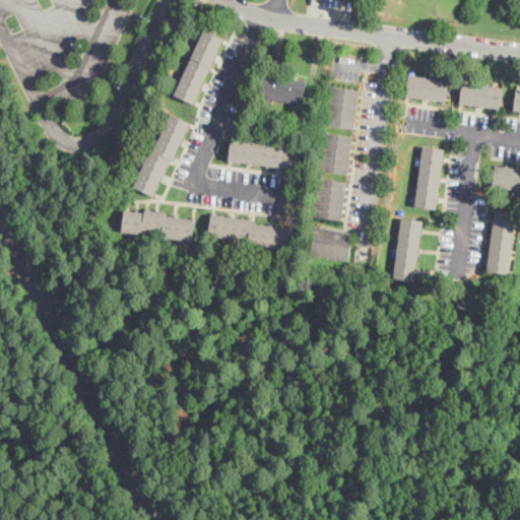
[(196,101),(195,104),(176,94),(205,30),(224,40),(196,101)]
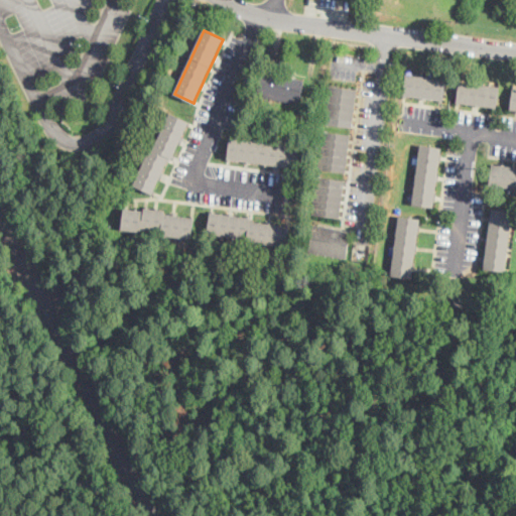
[(304,82),(300,102),(294,100),(293,104),(265,98),(266,95),(258,93),(262,73),(304,82)]
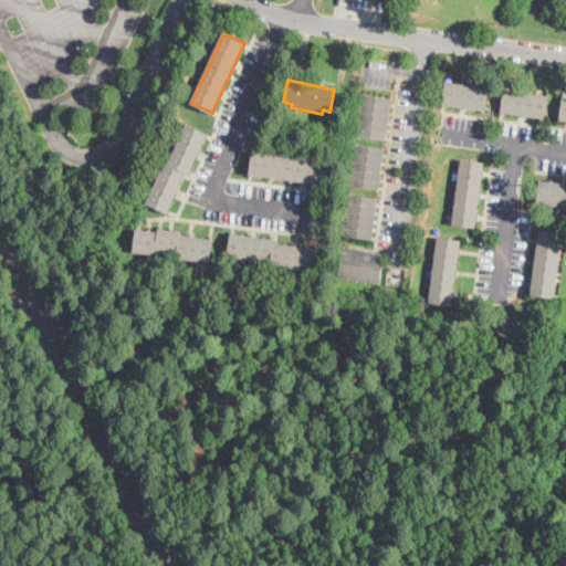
[(490,88),(486,111),(444,105),(447,83),(490,88)]
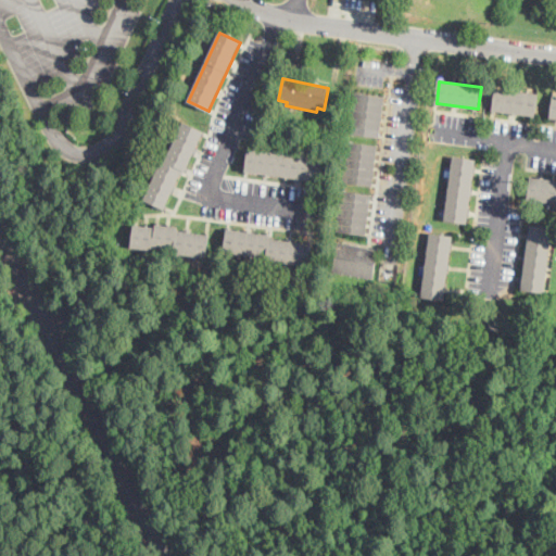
[(539,95),(535,116),(493,110),(496,88),(539,95)]
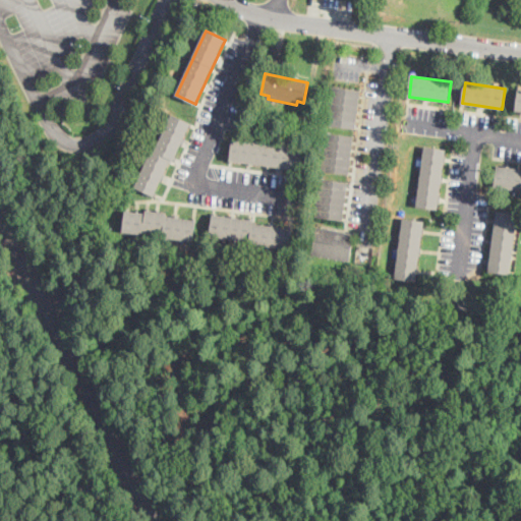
[(355,128),(354,129),(327,126),(332,85),(360,90),(355,128)]
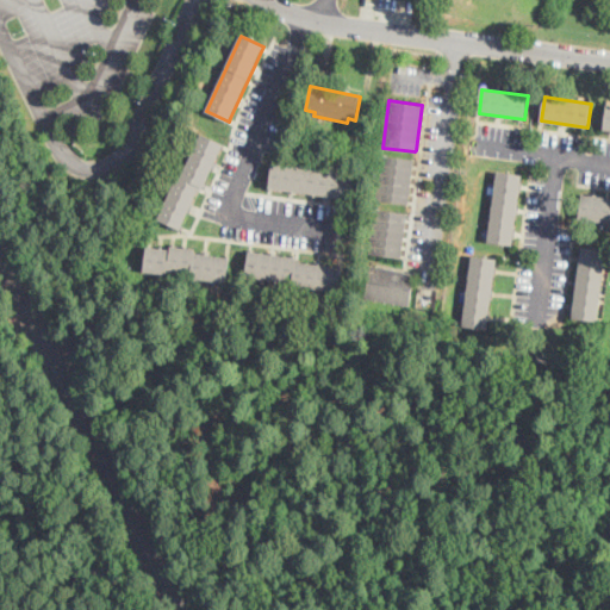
[(212,170),(205,185),(204,188),(199,187),(180,230),(157,219),(178,176),(181,178),(201,134),(224,144),(212,170)]
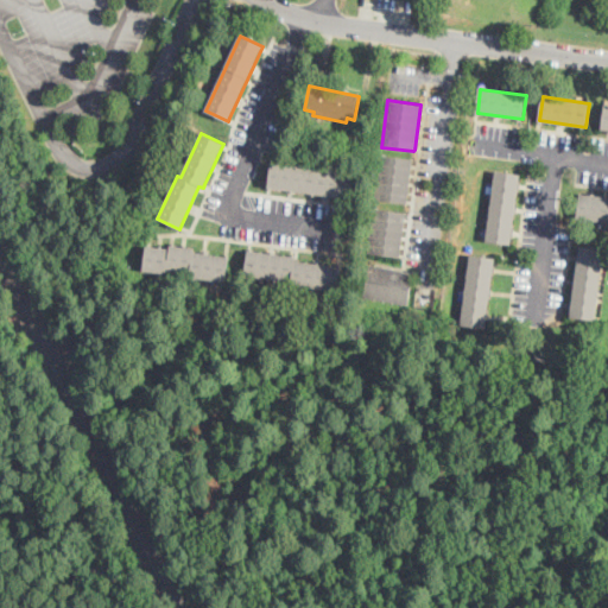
[(407,203),(374,200),(380,154),(412,158),(407,203)]
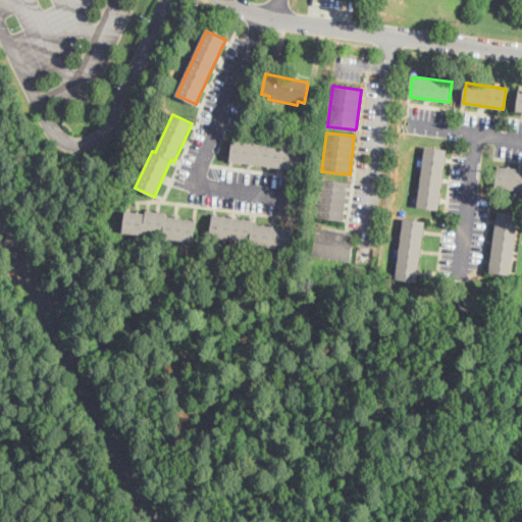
[(303,148),(301,170),(229,161),(231,139),(303,148)]
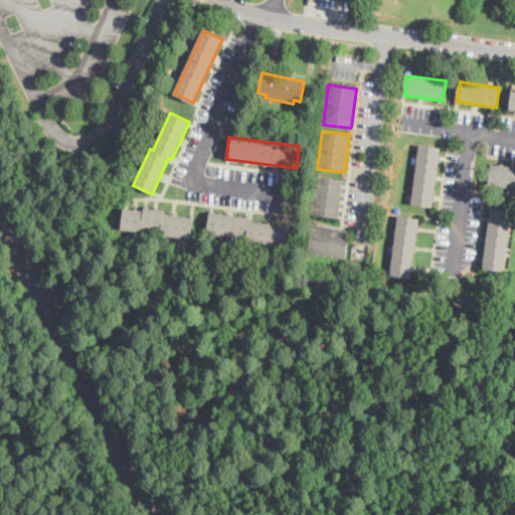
[(441,160),(438,160),(437,172),(439,172),(438,180),(435,180),(434,192),(436,192),(435,198),(435,199),(433,199),(432,207),(410,204),(418,144),(440,147),(440,153),(442,153),(441,160)]
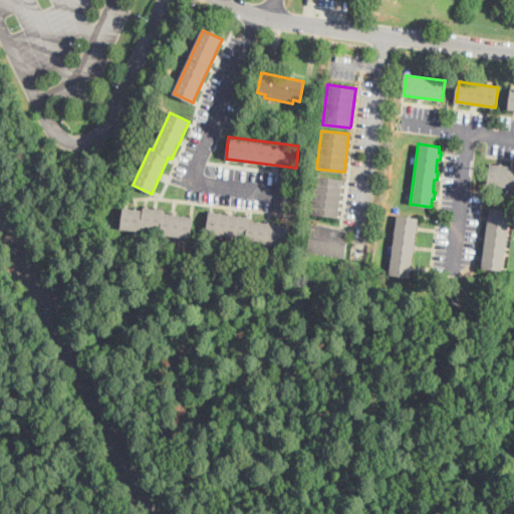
[(513,166),(513,188),(487,185),(489,163),(513,166)]
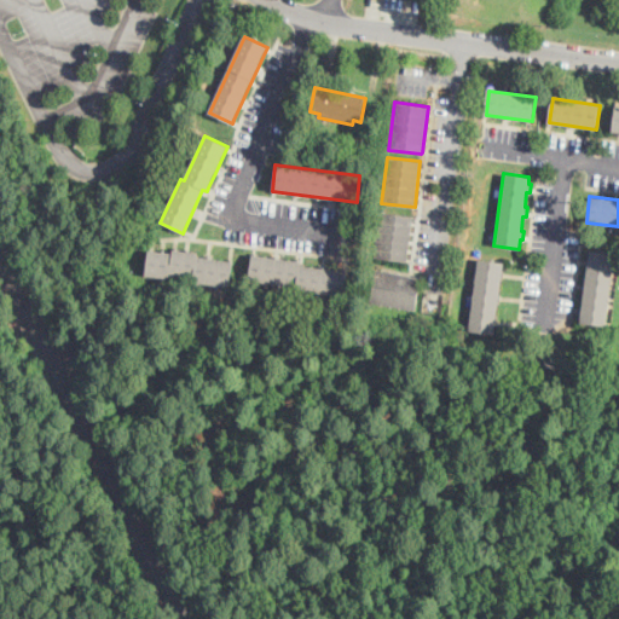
[(406,261),(406,262),(372,258),(380,212),(414,217),(406,261)]
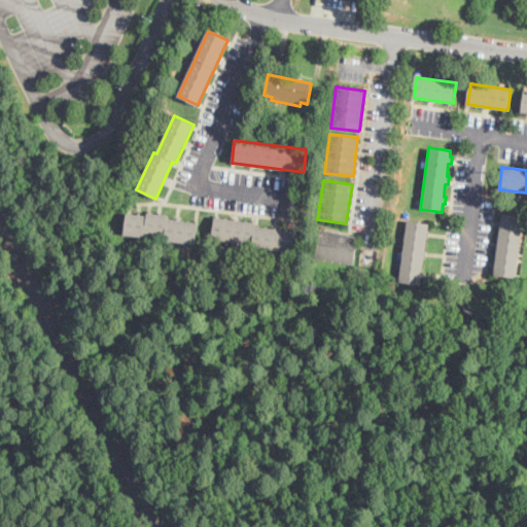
[(169,216),(168,218),(200,223),(196,245),(165,240),(165,237),(146,234),(145,238),(124,234),(127,213),(147,216),(148,213),(169,216)]
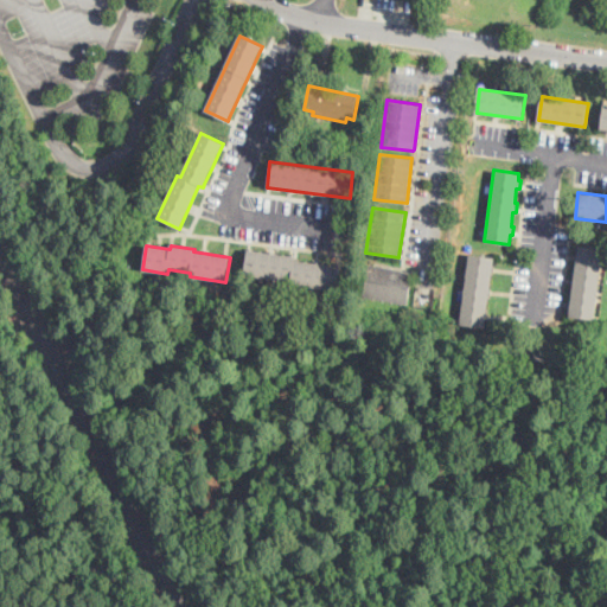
[(594,318),(594,320),(568,317),(577,246),(604,248),(594,318)]
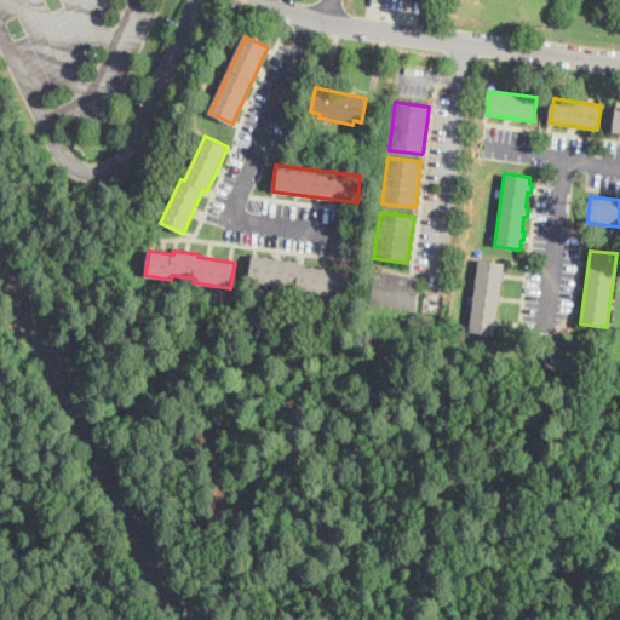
[(349,273),(345,298),(296,292),(296,287),(250,281),(253,257),(302,263),(300,267),(349,273)]
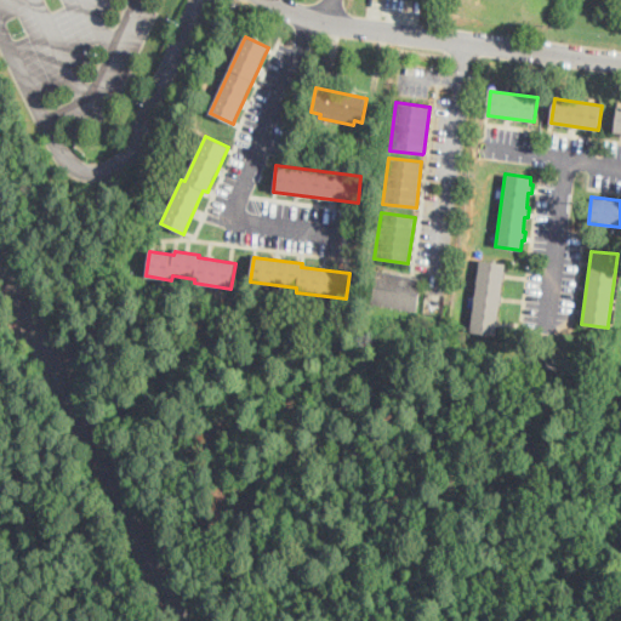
[(506,279),(506,280),(502,279),(500,294),(502,294),(501,303),(499,303),(497,317),(500,318),(499,328),(496,328),(495,336),(471,332),(479,260),(505,263),(505,269),(507,271),(506,279)]
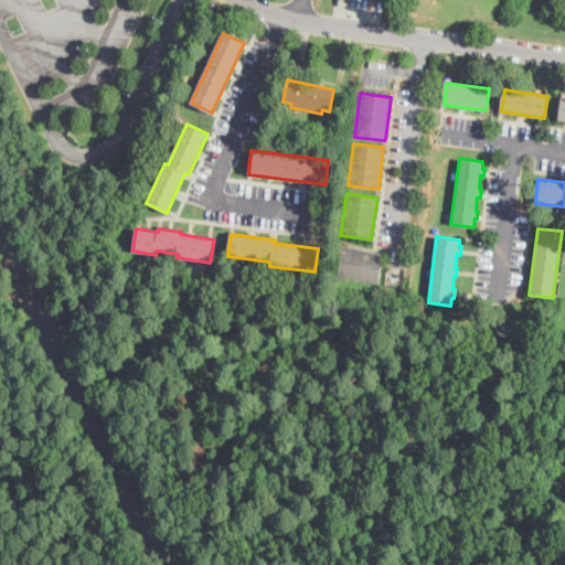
[(384,255),(380,283),(337,275),(342,245),(384,253),(384,255)]
